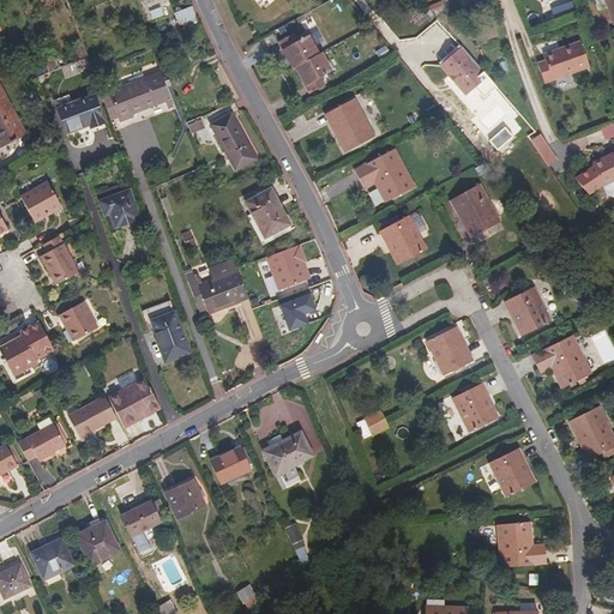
[(608,7),(605,0),(595,0),(600,11),(608,7)]
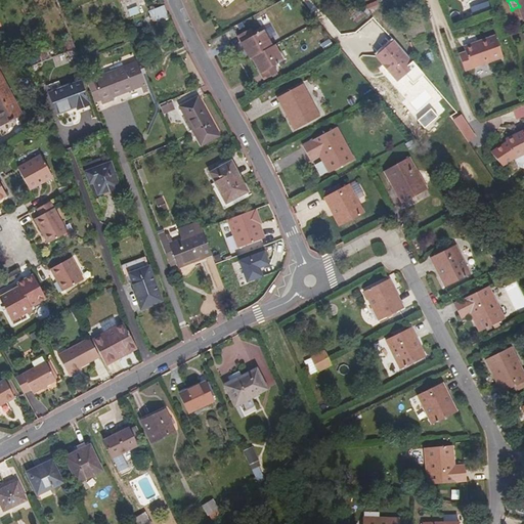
[(471,13),(488,8),(486,2),(469,7),(471,13)]
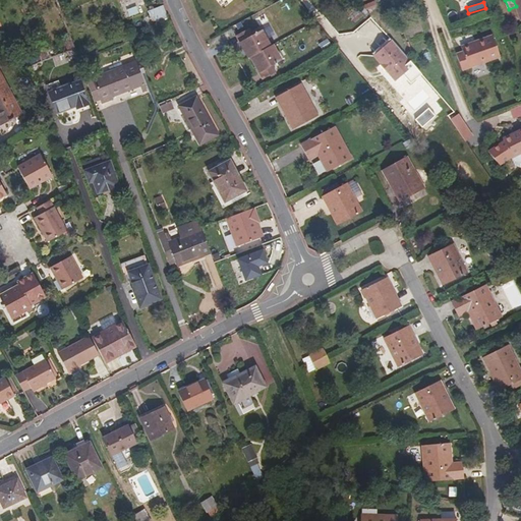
[(168,18),(163,5),(148,11),(152,21),(155,20),(156,22),(168,18)]
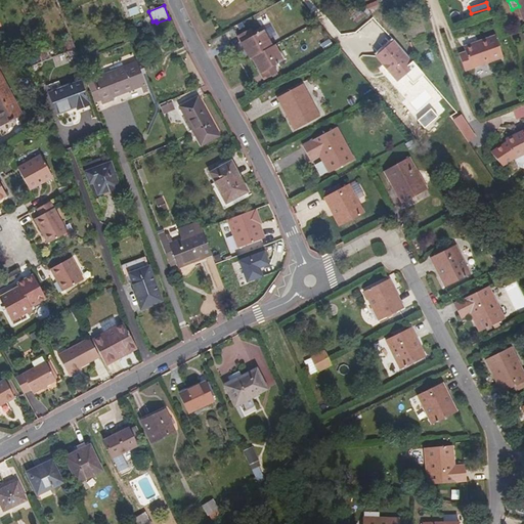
[(125,10),(128,17),(138,13),(135,6),(125,10)]
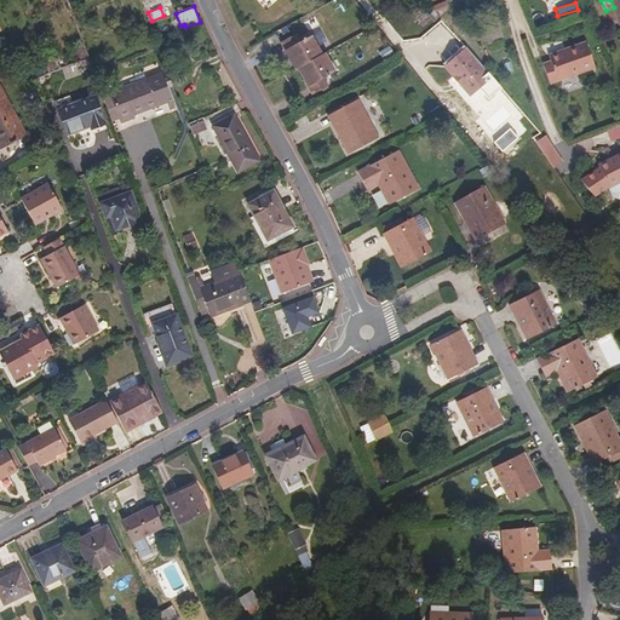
[(567,15),(569,23),(580,19),(578,11),(567,15)]
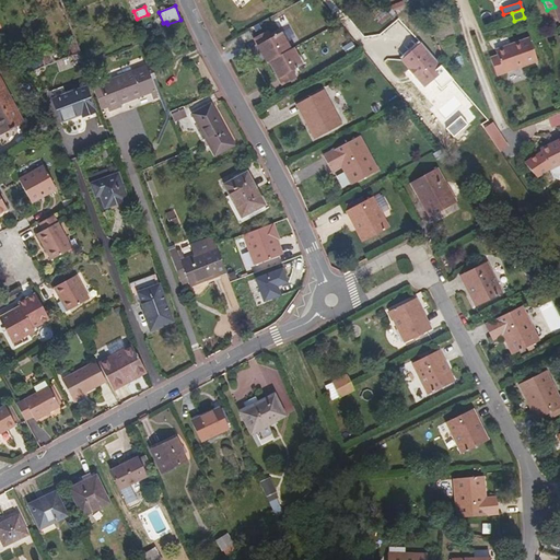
[(389,16),(385,11),(375,18),(381,24),(389,16)]
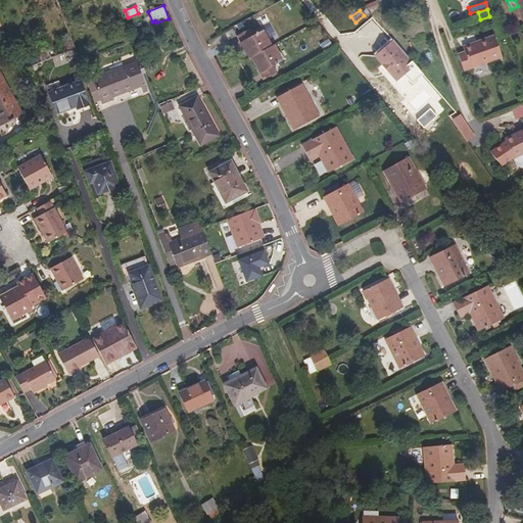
[(272,46),(264,30),(254,36),(250,29),(236,37),(249,59),(251,58),(264,80),(278,73),(274,65),(283,60),(274,44),(272,46)]
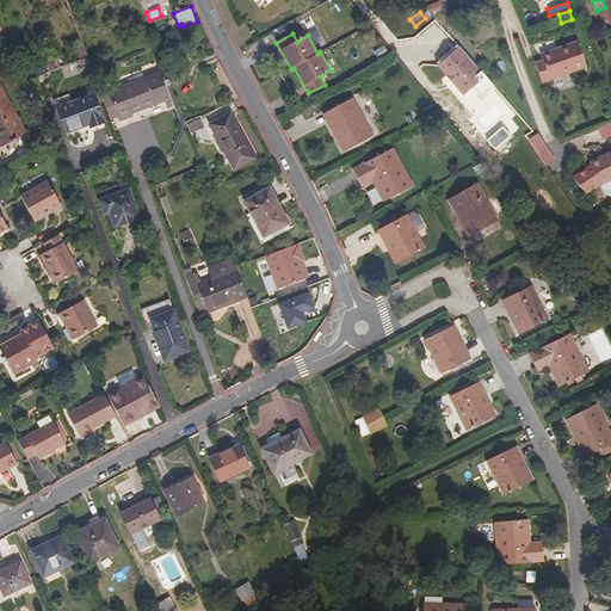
[(587,67),(578,41),(561,47),(562,50),(542,57),(542,60),(535,63),(542,84),(587,67)]
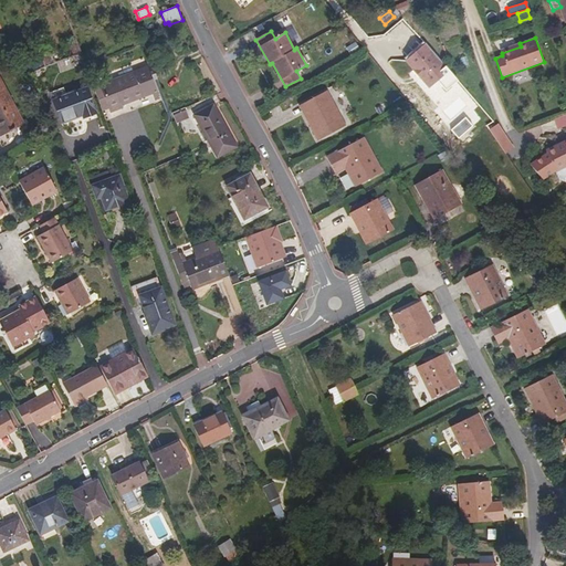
[(446,67),(426,43),(406,61),(415,71),(416,70),(421,77),(421,79),(429,88),(443,76),(444,76),(441,72),(446,67)]
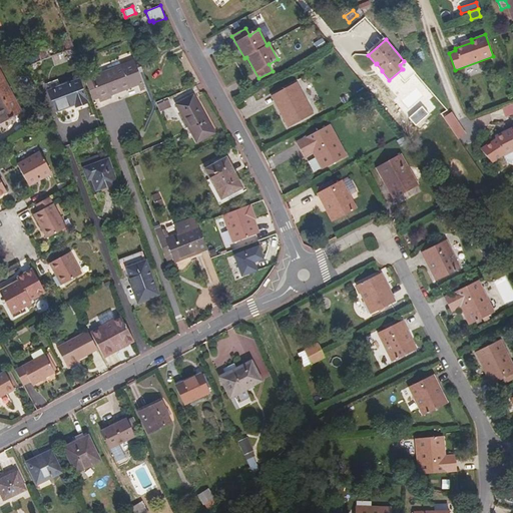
[(471,39),(453,46),(455,48),(472,42),(471,39)]
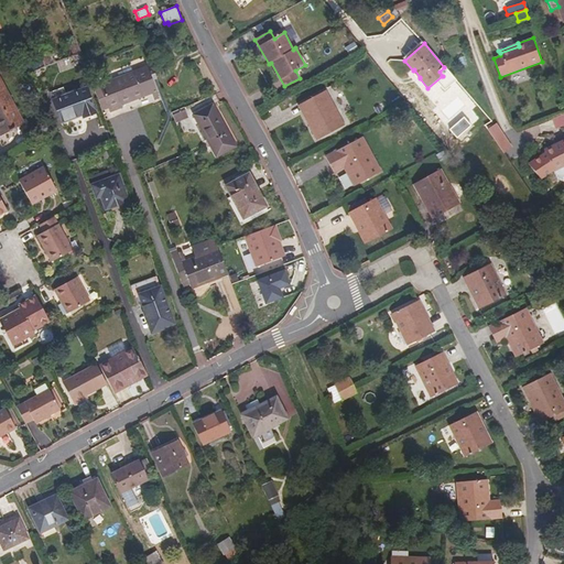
[(155,91),(147,67),(100,85),(98,80),(93,83),(98,98),(104,96),(109,109),(109,111),(123,107),(122,106),(152,95),(151,94),(155,91)]
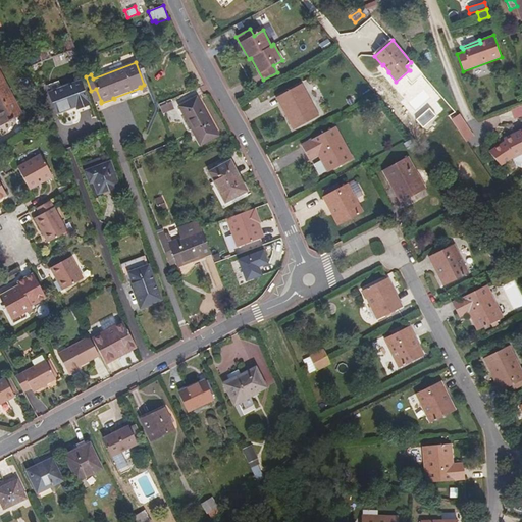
[(411,62),(407,66),(410,70),(409,70),(413,75),(418,70),(411,62)]
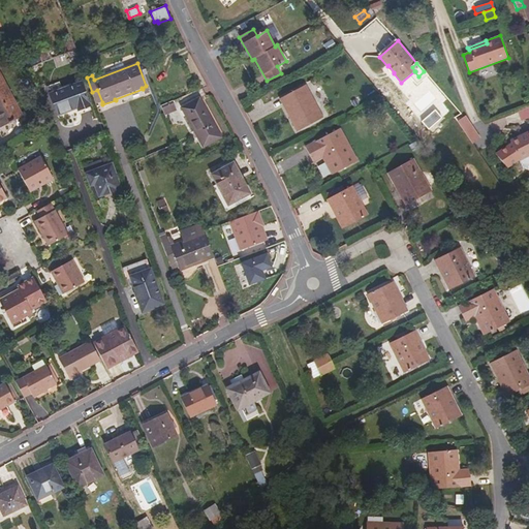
[(22,115),(0,73),(0,123),(1,126),(10,121),(11,124),(17,121),(16,118),(22,115)]
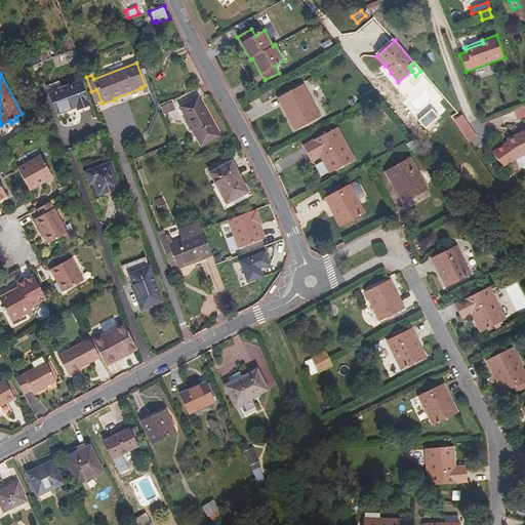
[(88,104),(80,81),(49,93),(56,113),(75,106),(76,109),(88,104)]
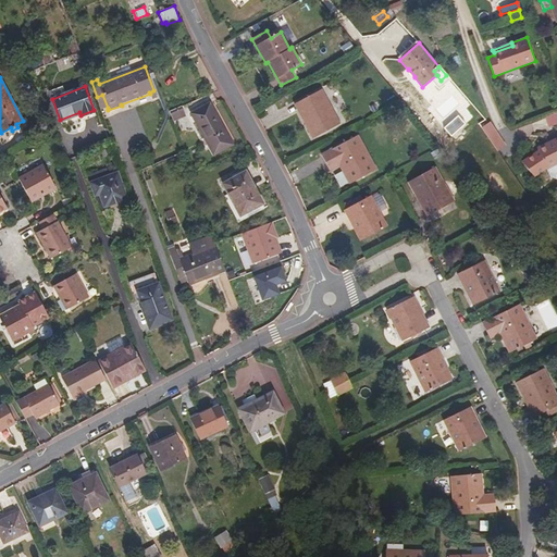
[(341,124),(321,89),(297,102),(308,123),(305,124),(313,139),(341,124)]
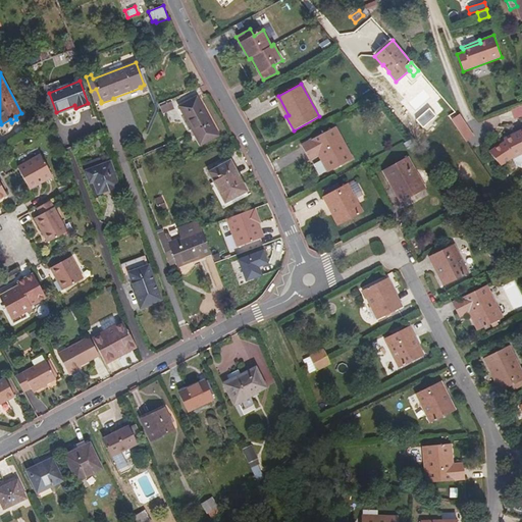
[(101,101),(96,89),(91,91),(96,103),(101,101)]
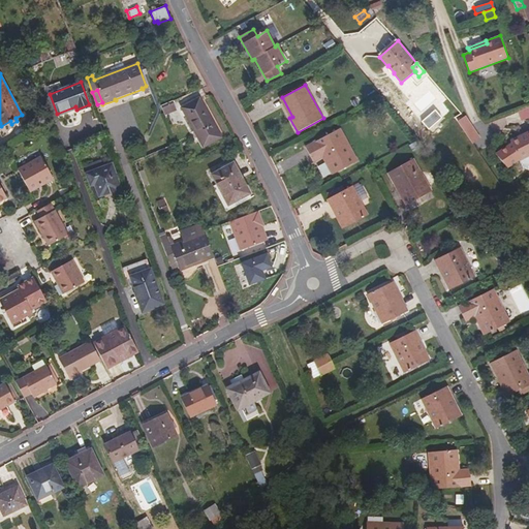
[(292,117),(282,97),(279,99),(289,118),(292,117)]
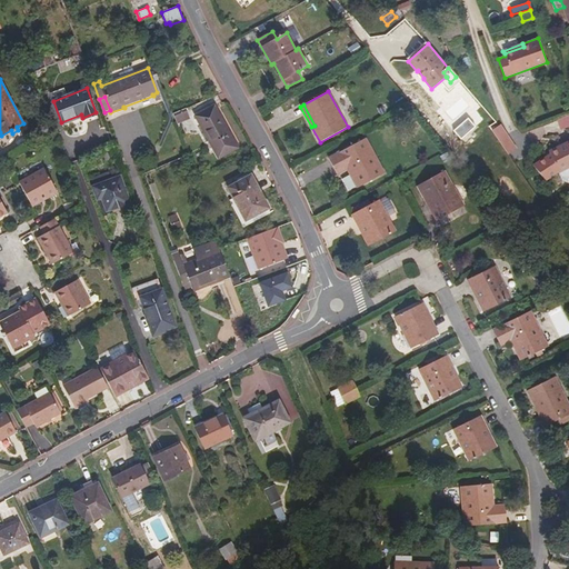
[(238,148),(219,115),(216,117),(210,108),(196,116),(219,158),(238,148)]
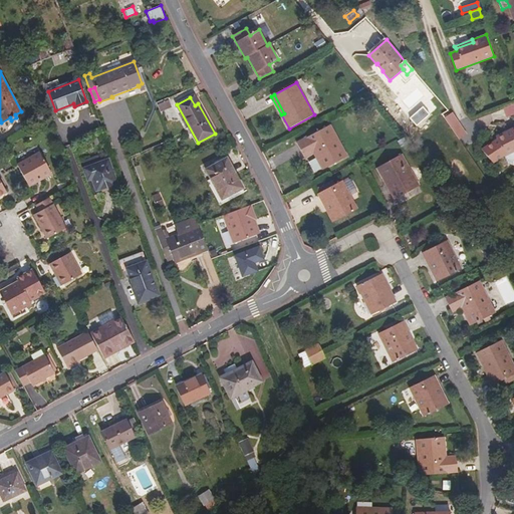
[(172,106),(169,100),(158,105),(161,112),(172,106)]
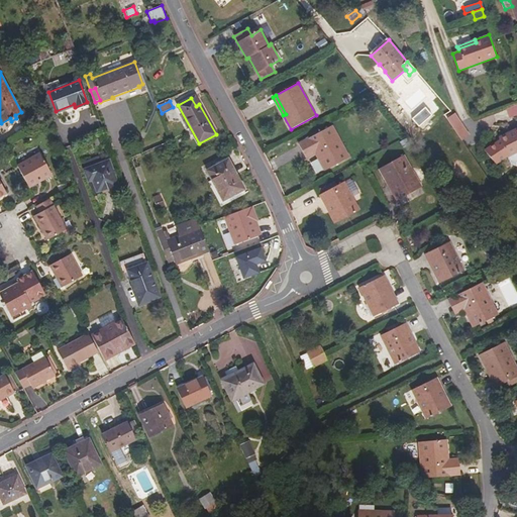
[(508,119),(516,115),(516,104),(504,109),(508,119)]
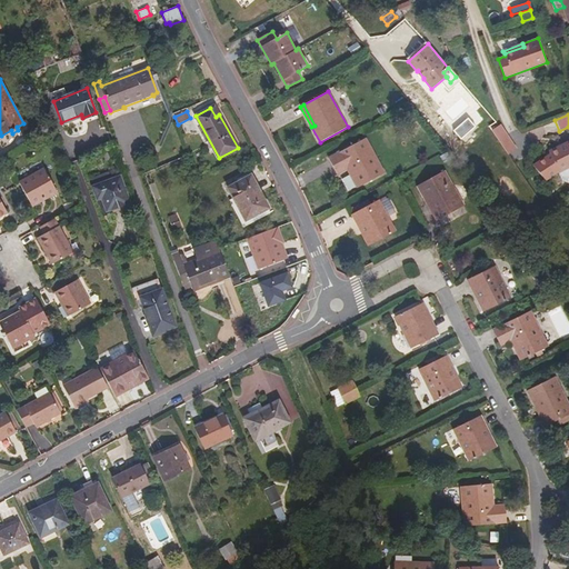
[(502,129),(495,135),(505,149),(512,143),(502,129)]
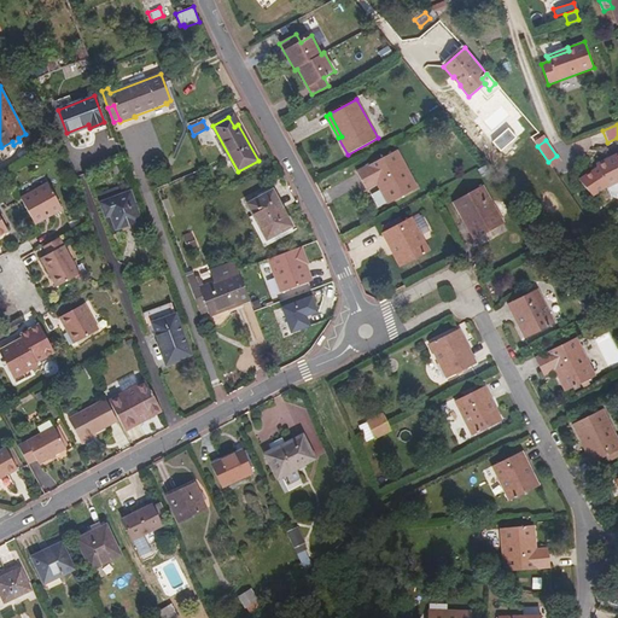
[(356,172),(366,190),(377,184),(388,204),(418,188),(397,150),(356,172)]
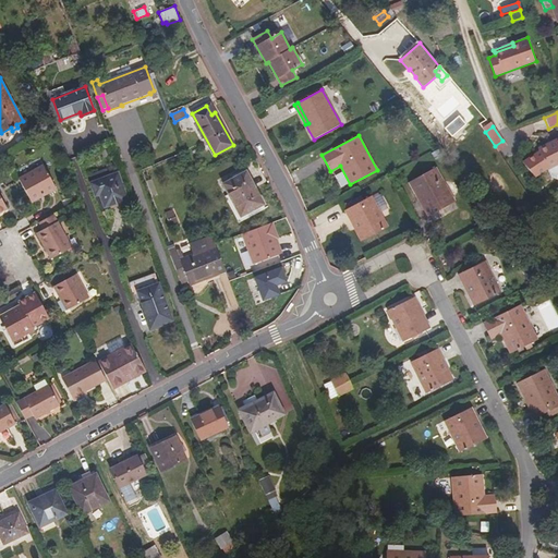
[(557,164),(557,138),(538,148),(540,152),(548,168),(548,169),(557,164)]
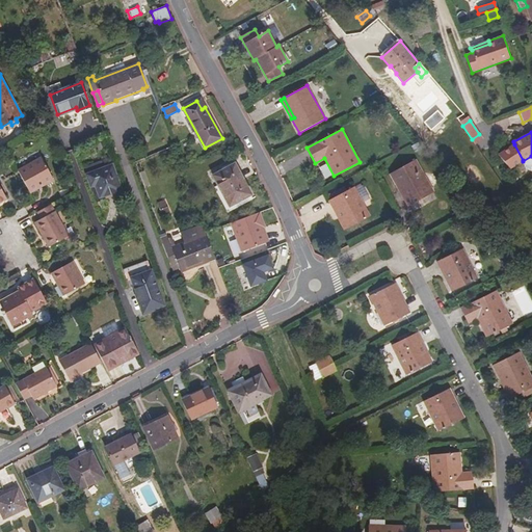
[(479,134),(472,139),(479,150),(486,145),(479,134)]
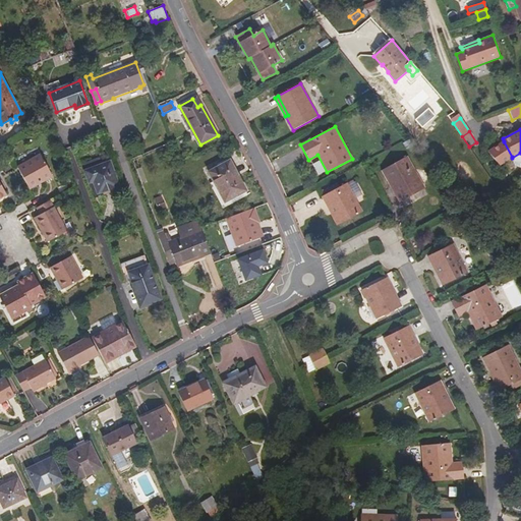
[(512,157),(504,141),(496,147),(506,161),(512,157)]
